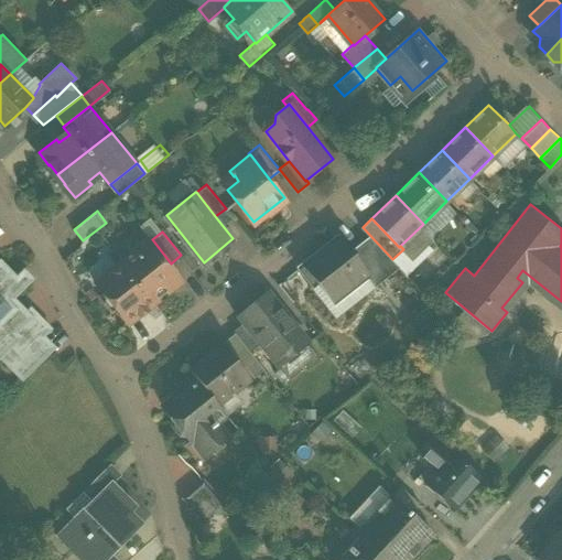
[(354,257),(338,236),(301,267),(314,284),(320,281),(330,294),(341,286),(346,292),(367,276),(371,281),(382,272),(366,250),(365,250),(364,249),(354,257)]
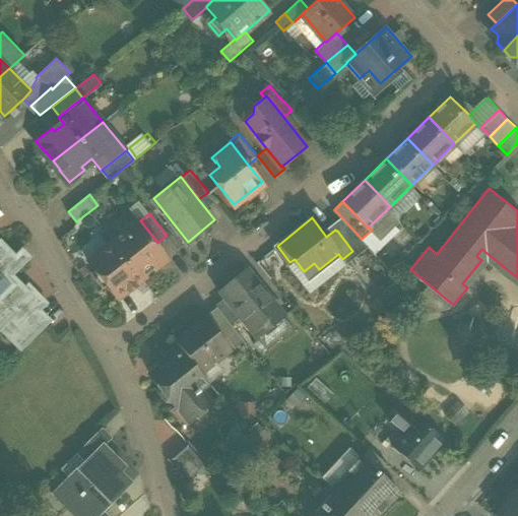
[(140,220),(138,218),(123,231),(125,233),(115,241),(143,277),(169,257),(157,243),(140,220)]
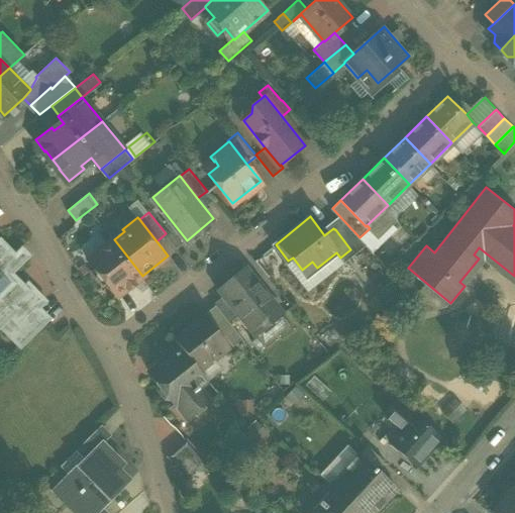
[(359,237),(343,220),(333,228),(334,229),(335,229),(350,249),(353,253),(366,243),(359,237)]
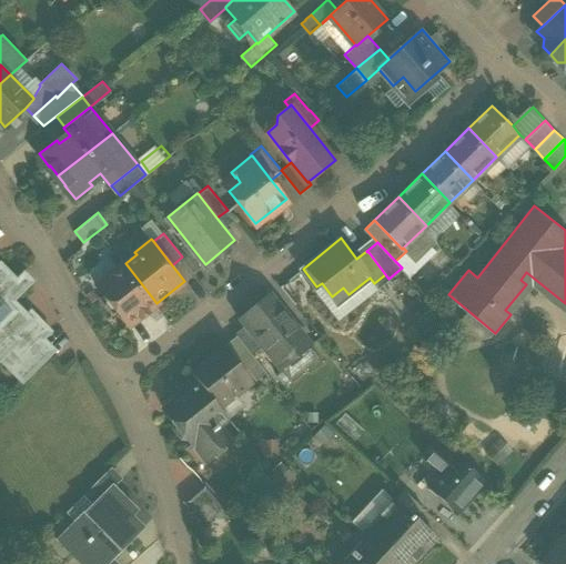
[(157,303),(125,263),(105,280),(110,284),(101,291),(129,325),(139,316),(143,318),(149,313),(149,309),(157,303)]
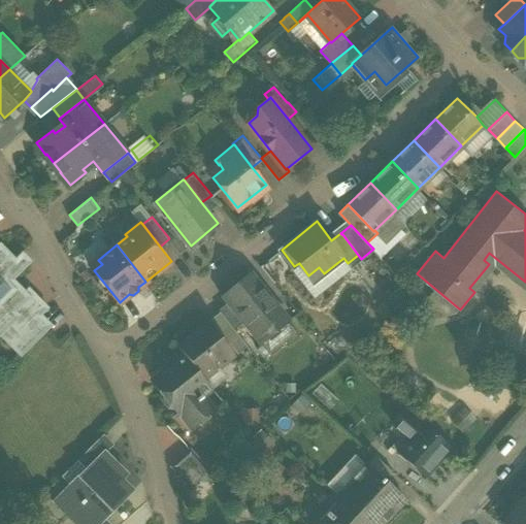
[(0,329),(3,327),(8,322),(3,317),(26,295),(19,287),(0,304),(0,279),(9,270),(1,262),(9,255),(1,247),(0,247),(0,329)]
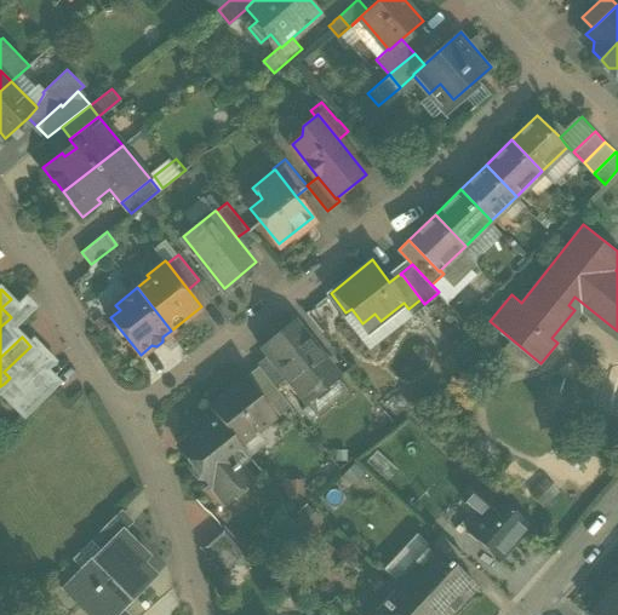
[(296,320),(263,346),(269,354),(287,375),(307,401),(339,375),(296,320)]
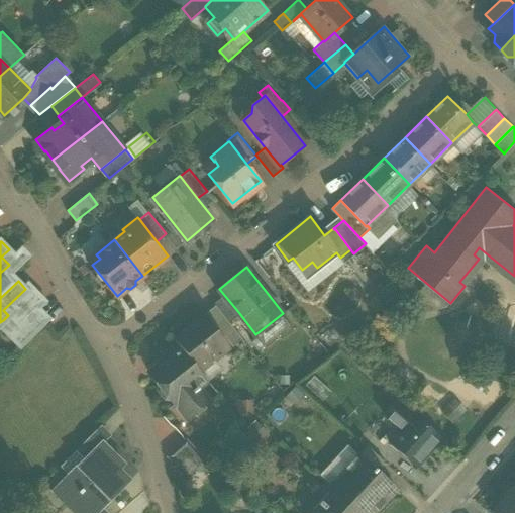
[(25,289),(3,310),(8,315),(17,325),(36,307),(43,300),(29,285),(25,289)]
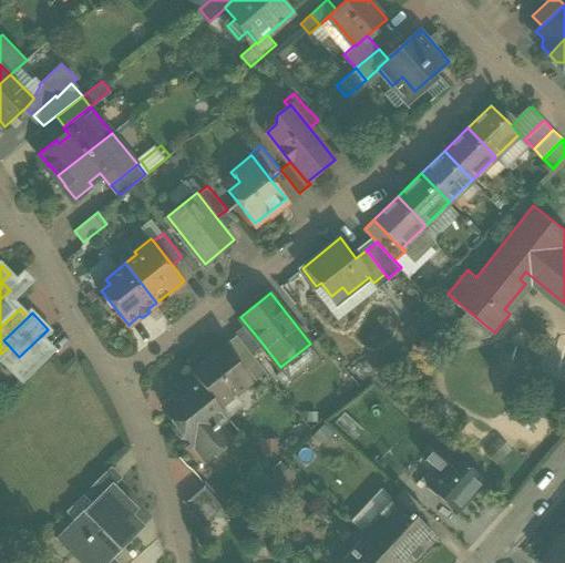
[(263,344),(246,324),(236,331),(238,334),(253,352),(263,344)]
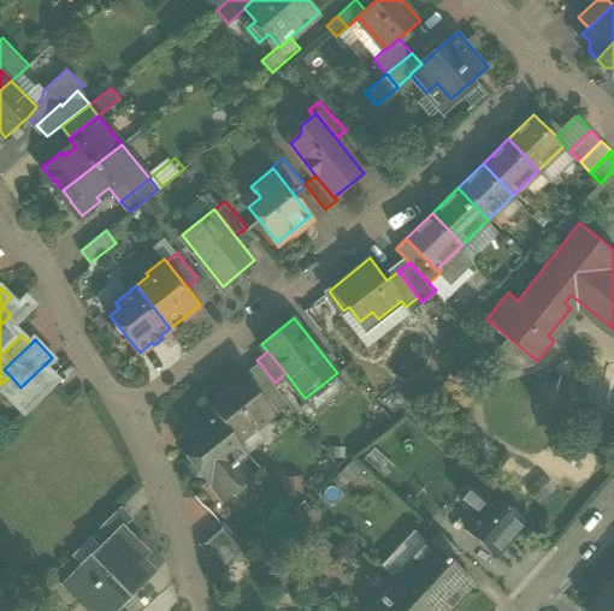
[(275,383),(259,362),(247,372),(265,393),(276,385),(275,383)]
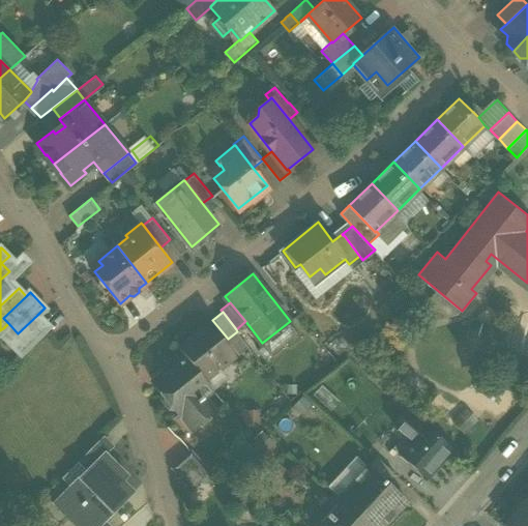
[(18,333),(10,341),(22,351),(48,325),(37,315),(18,333)]
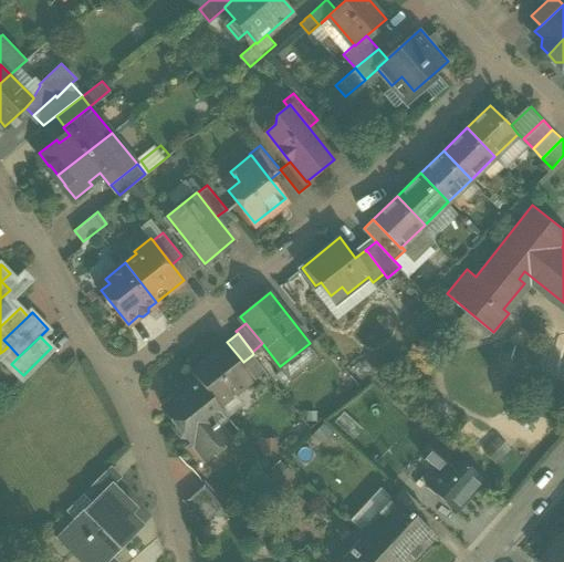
[(222,344),(191,370),(195,375),(220,405),(251,381),(222,344)]
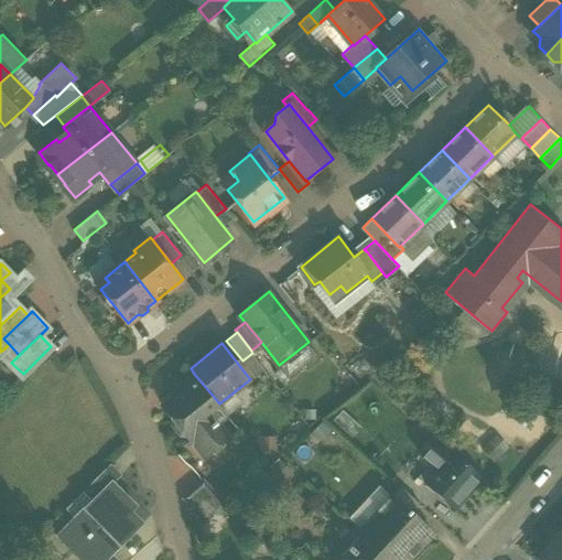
[(19,355),(9,344),(3,350),(7,354),(7,358),(11,363),(19,355)]
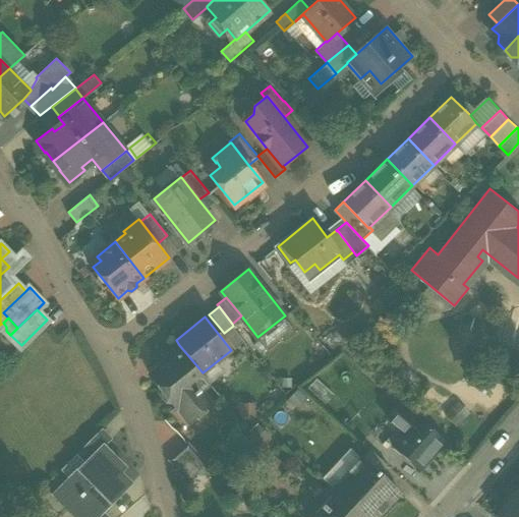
[(233,326),(224,333),(231,342),(240,335),(233,326)]
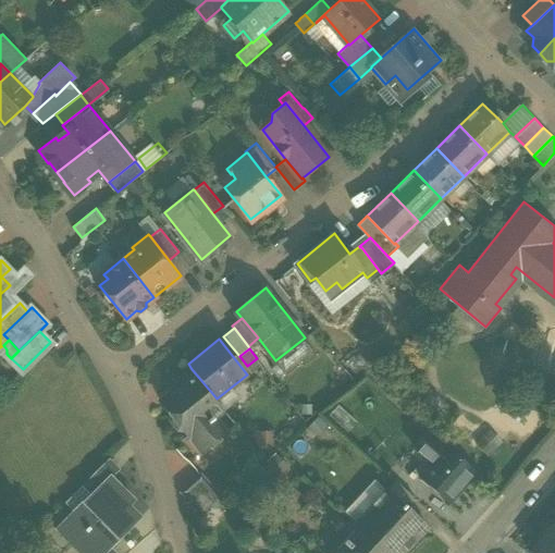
[(217,398),(192,369),(177,380),(182,385),(162,401),(172,414),(171,414),(170,419),(179,429),(183,430),(189,435),(190,434),(199,444),(221,427),(213,417),(223,408),(217,398)]
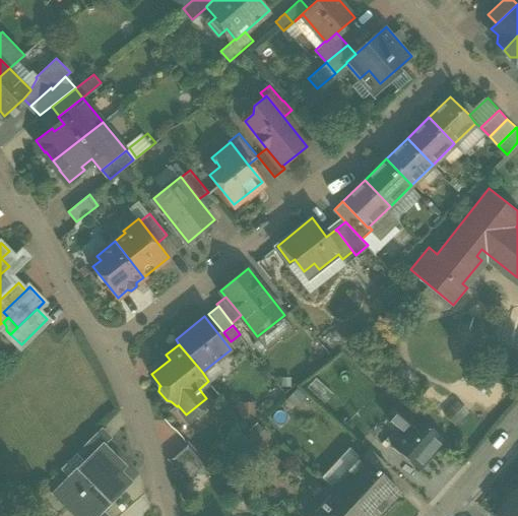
[(445,441),(401,402),(388,417),(404,431),(393,444),(421,468),(445,441)]
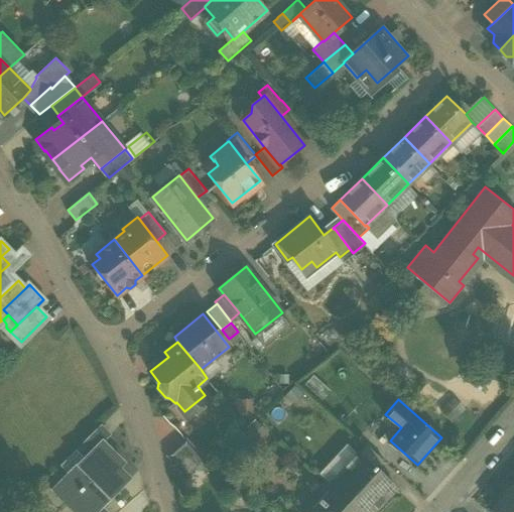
[(101,424),(79,446),(88,456),(103,440),(104,441),(111,434),(101,424)]
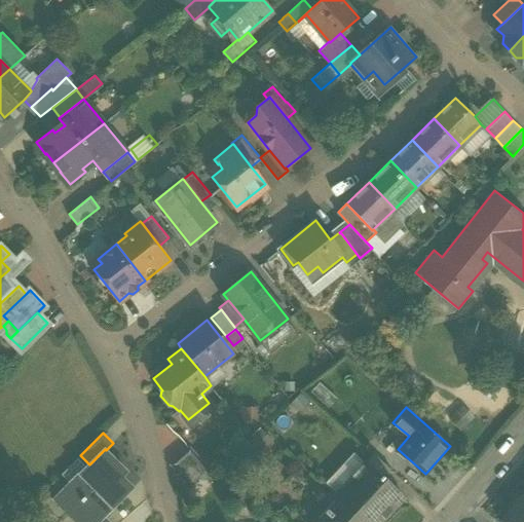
[(190,447),(172,462),(178,470),(176,472),(182,479),(179,481),(185,488),(209,468),(190,447)]
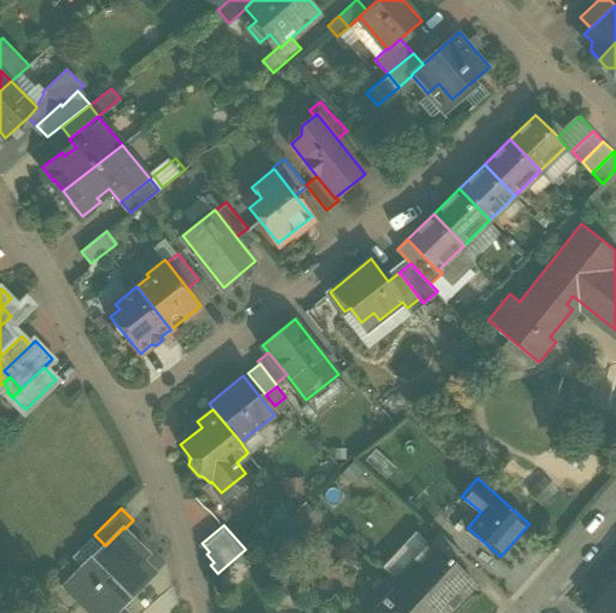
[(105,546),(97,554),(96,553),(73,577),(88,591),(80,600),(93,612),(114,612),(121,606),(155,572),(143,560),(149,554),(125,529),(123,527),(105,546)]
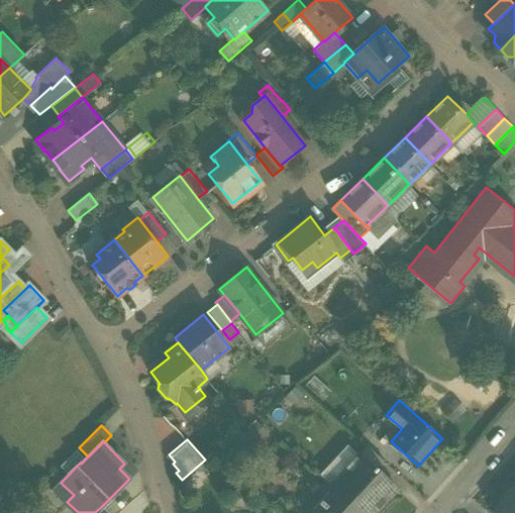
[(386,460),(368,443),(358,453),(364,457),(365,457),(378,470),(386,460)]
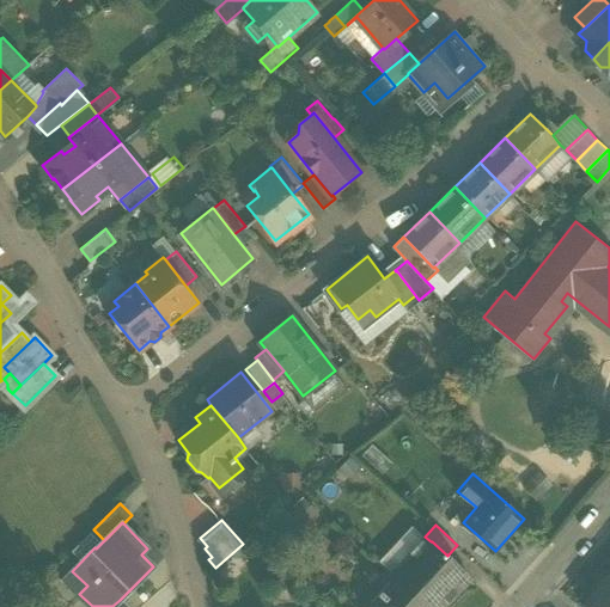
[(425,537),(391,571),(429,606),(443,606),(471,577),(447,556),(432,541),(431,541),(425,537)]
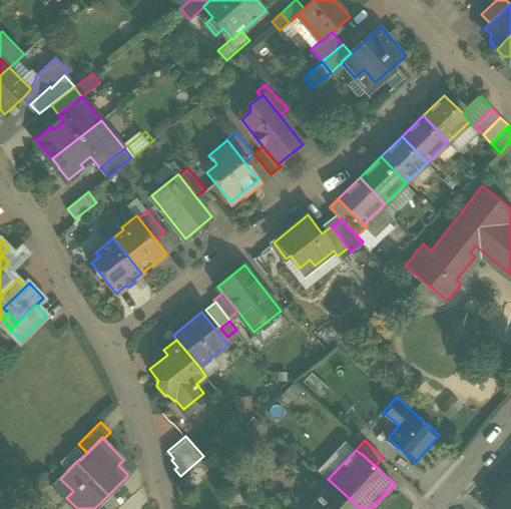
[(360,508),(328,479),(304,506),(307,508),(360,508)]
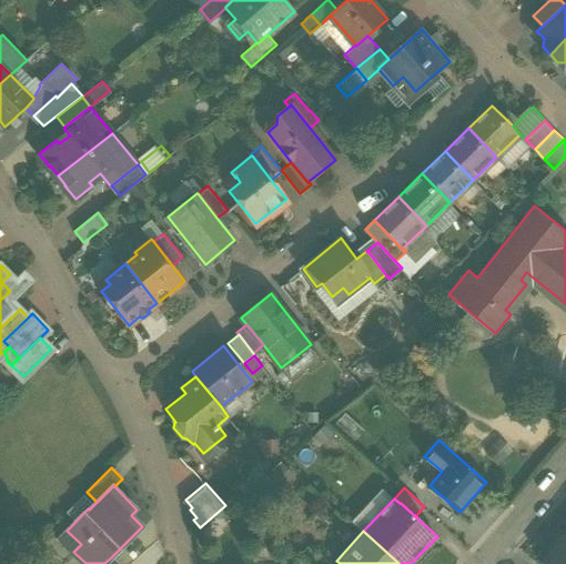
[(565,534),(542,563),(565,563),(565,534)]
